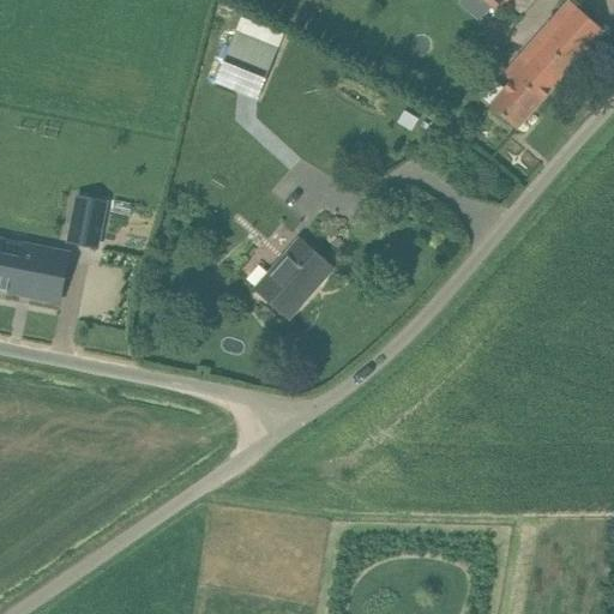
[(485,0),(498,12),(509,0),(485,0)]
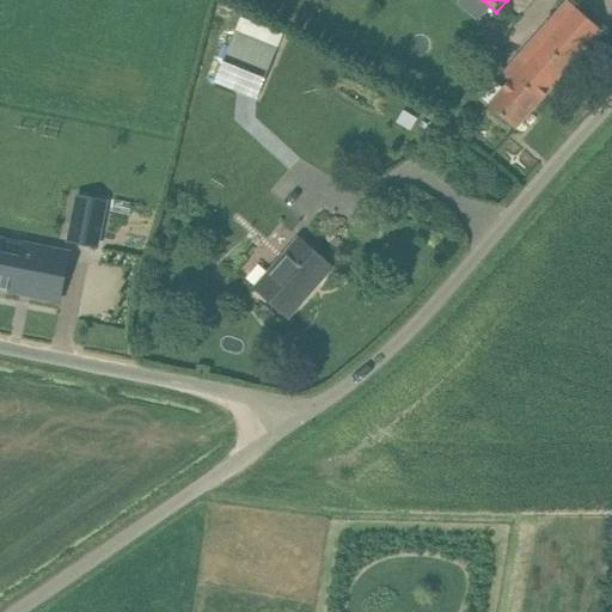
[(503,74),(512,80),(489,105),(499,112),(516,128),(603,31),(585,14),(568,1),(503,74)]
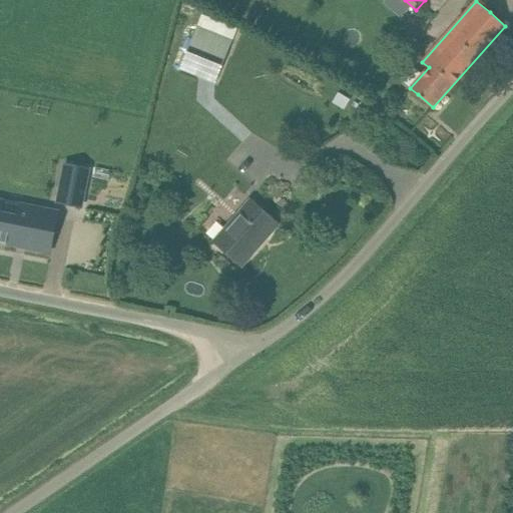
[(199,26),(181,69),(214,83),(232,40),(199,26)]
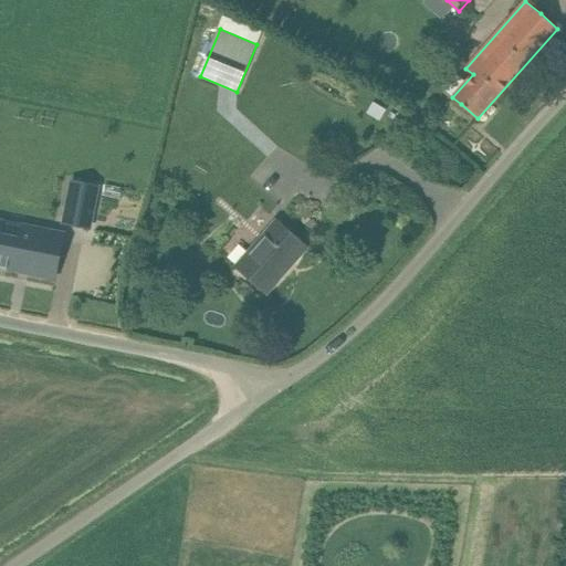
[(72,180),(64,223),(90,229),(98,186),(72,180)]
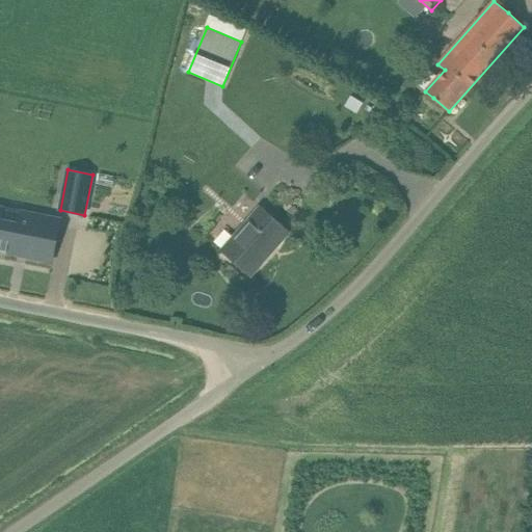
[(214,200),(240,211),(247,195),(220,184),(214,200)]
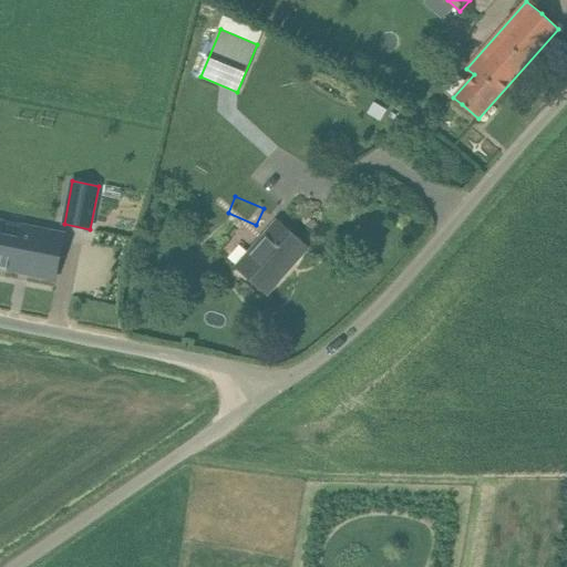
[(237,267),(267,294),(308,248),(277,222),(237,267)]
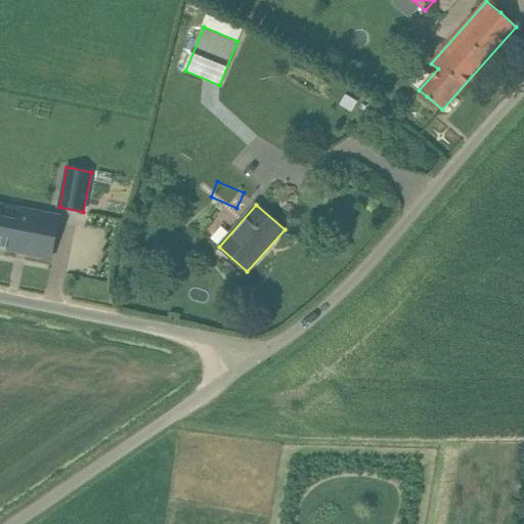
[(0,216),(0,245),(27,251),(27,252),(50,257),(57,223),(19,215),(18,220),(0,216)]
